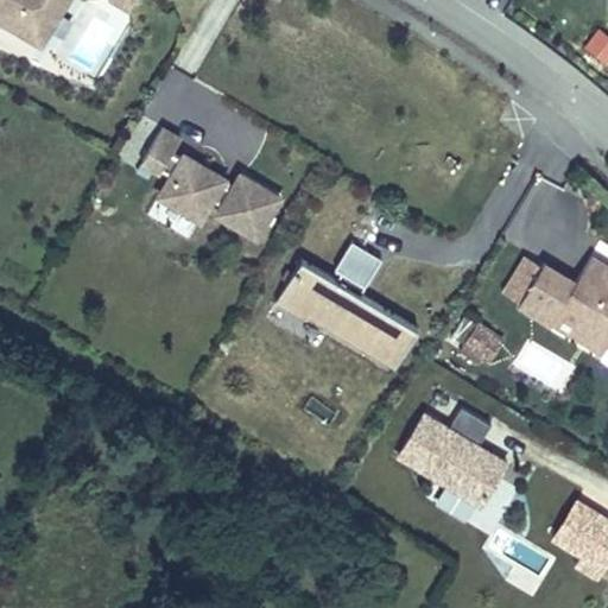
[(0,0),(0,20),(20,21),(48,38),(73,0),(0,0)]
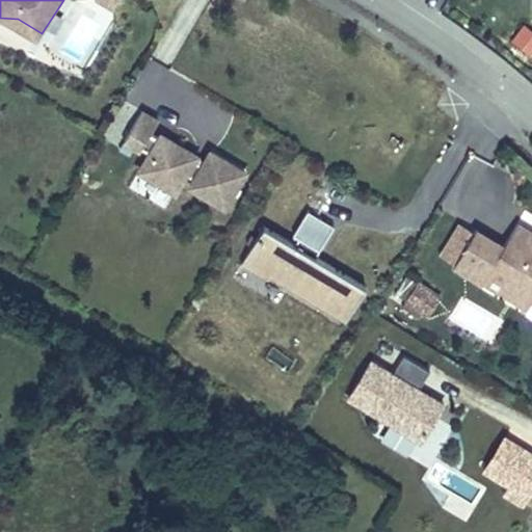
[(96,0),(114,10),(120,0),(96,0)]
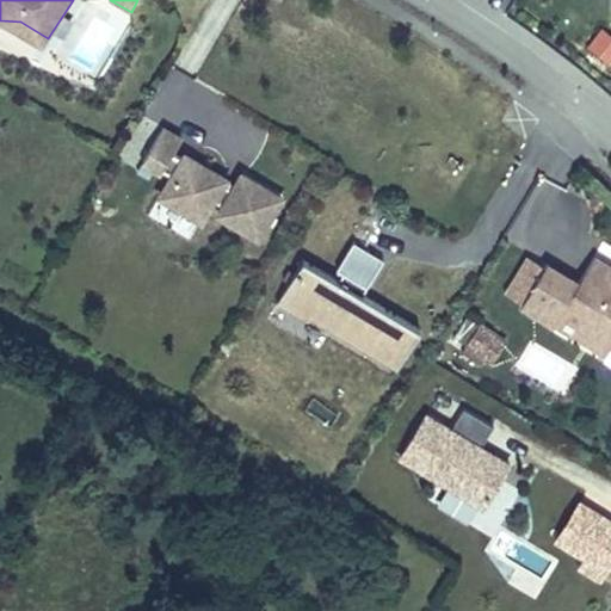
[(20,22),(0,20),(0,22),(42,49),(48,38),(20,22)]
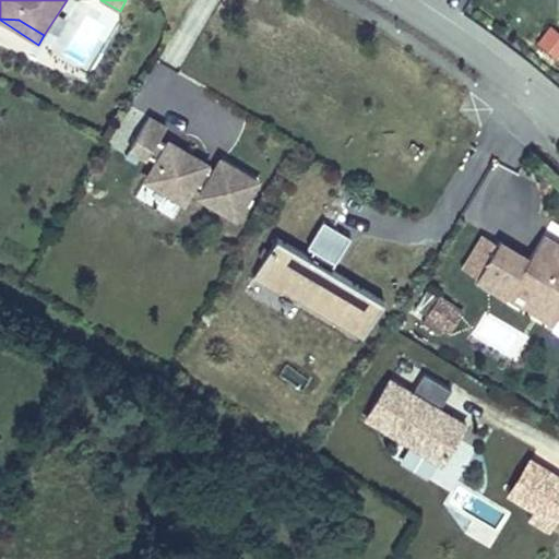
[(558,34),(551,27),(537,43),(558,62),(558,34)]
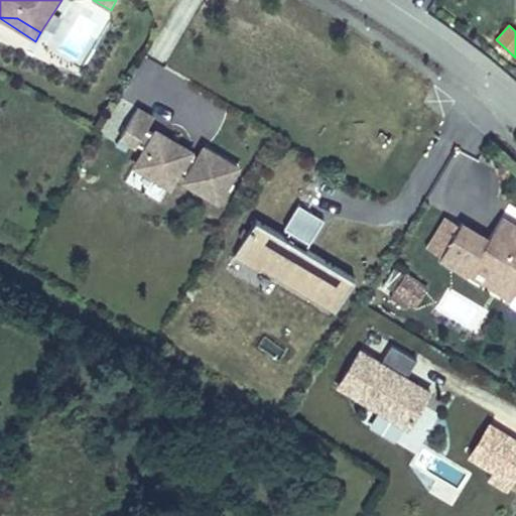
[(184,153),(186,150),(151,129),(149,132),(144,129),(152,117),(135,107),(113,144),(132,156),(126,166),(168,191),(174,181),(216,207),(239,169),(200,145),(195,154),(192,158),(184,153)]
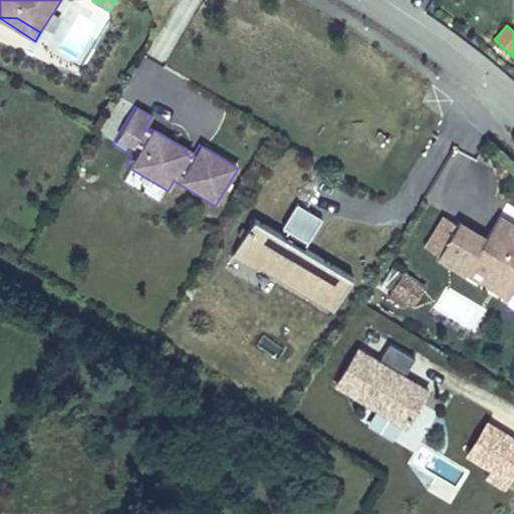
[(194,154),(186,150),(184,153),(192,158),(194,154)]
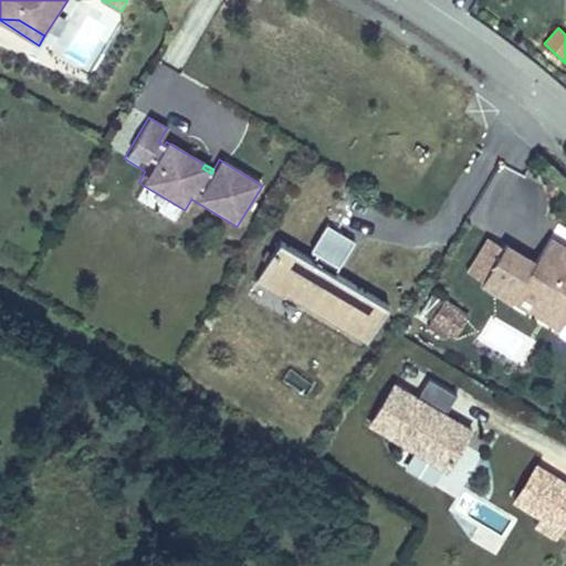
[(354,242),(325,226),(306,258),(334,274),(354,242)]
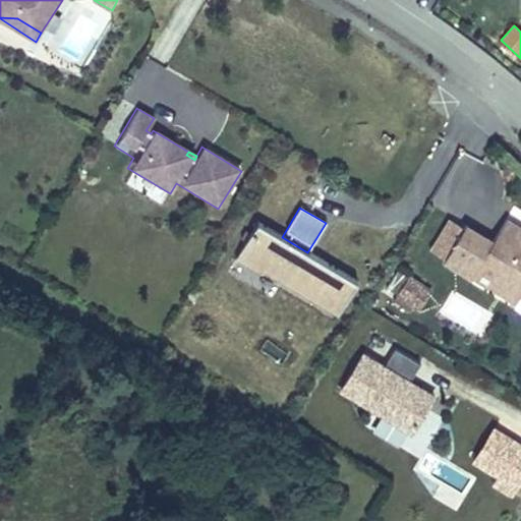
[(520,299),(520,228),(505,219),(491,241),(465,225),(462,229),(446,220),(427,250),(444,259),(441,264),(512,306),(517,297),(520,299)]
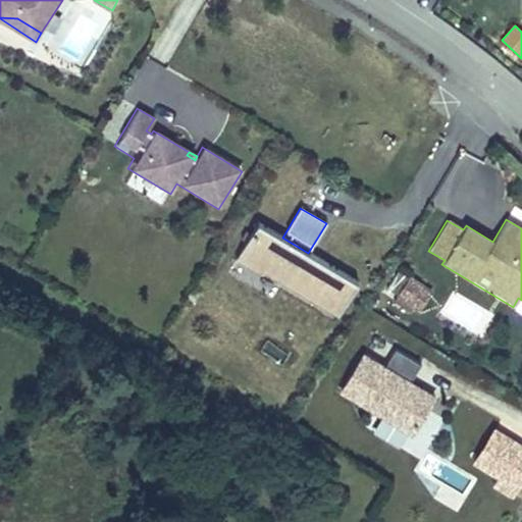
[(282,238),(258,223),(237,259),(335,318),(358,281),(308,253),(282,238)]
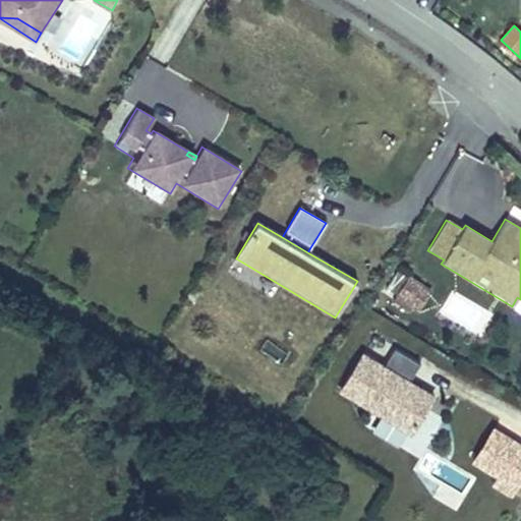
[(431,291),(407,276),(406,278),(396,272),(386,288),(395,295),(394,297),(417,312),(431,291)]
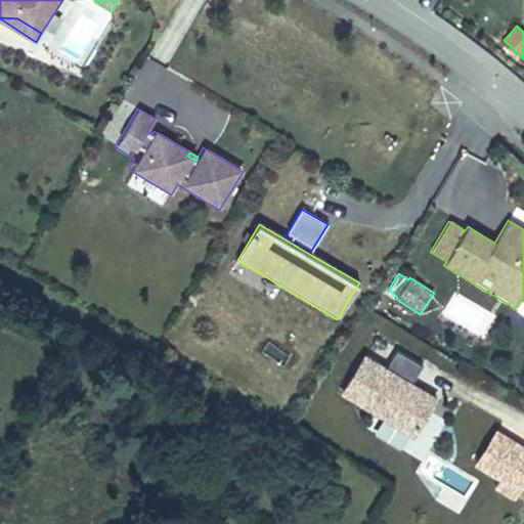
[(362,355),(339,394),(412,438),(436,399),(411,384),(422,366),(396,351),(385,368),(362,355)]
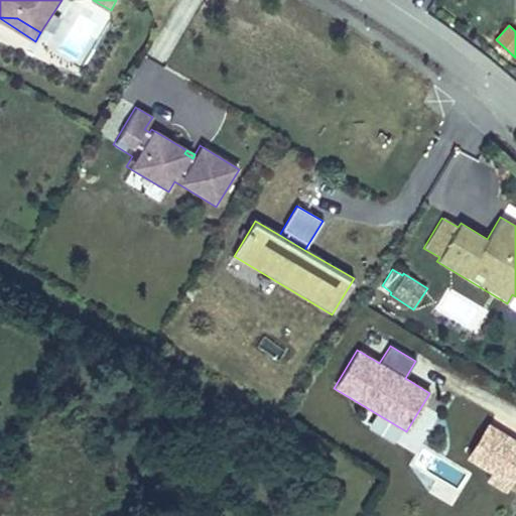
[(515,477),(515,440),(486,423),(466,458),(491,473),(485,481),(506,494),(515,477)]
